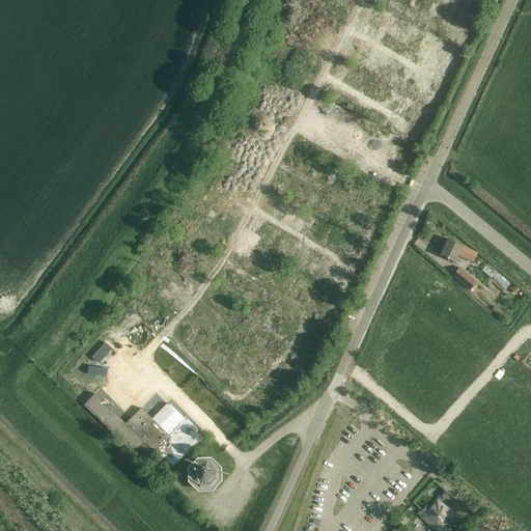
[(431,12),(436,0),(429,0),(426,10),(431,12)]
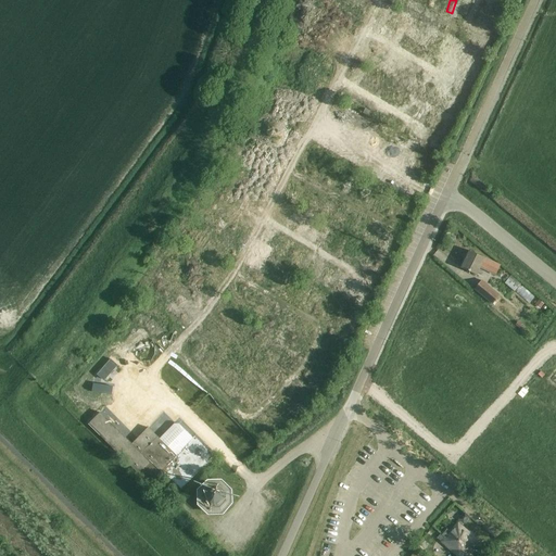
[(464,0),(460,9),(457,16),(470,22),(477,4),(464,0)]
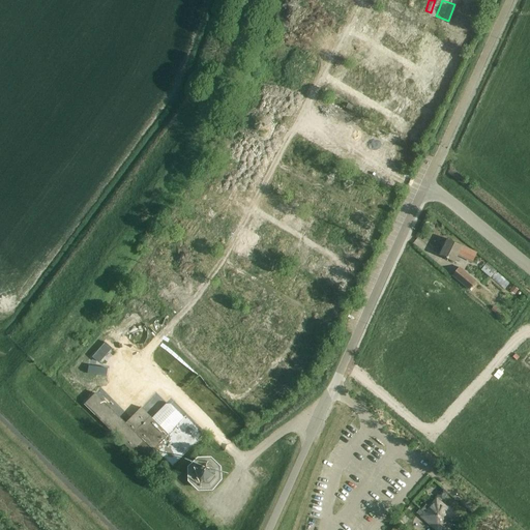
[(348,4),(345,10),(355,16),(357,8),(348,4)]
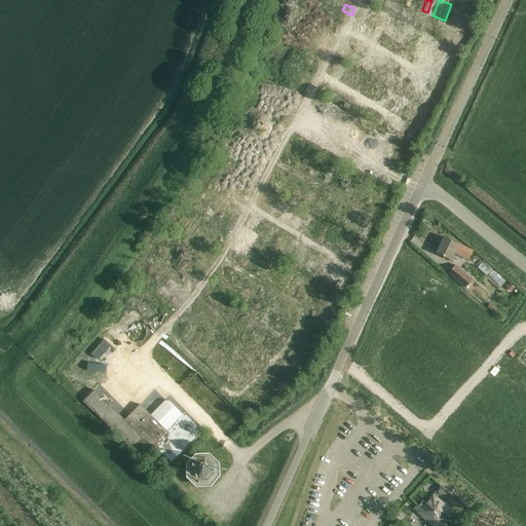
[(379,6),(370,22),(380,27),(388,11),(379,6)]
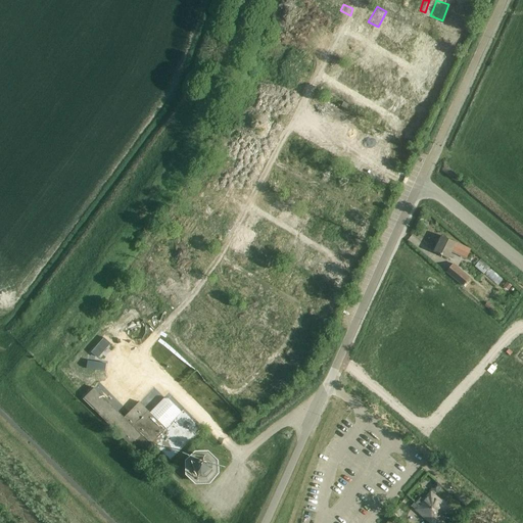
[(402,33),(410,21),(395,12),(388,24),(402,33)]
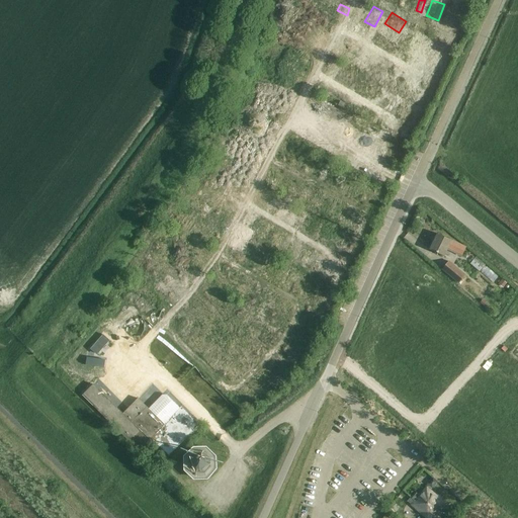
[(321,17),(321,32),(327,32),(327,23),(332,23),(332,17),(321,17)]
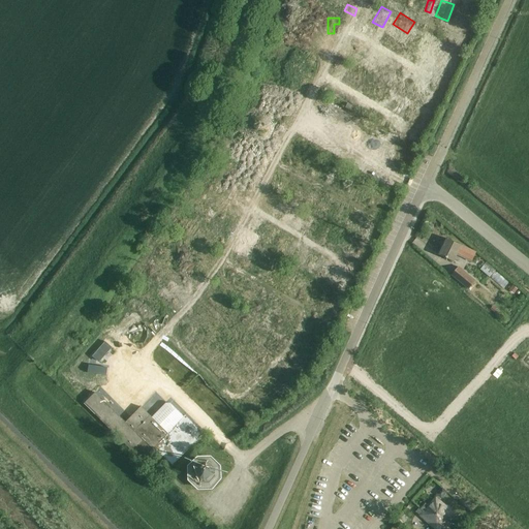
[(427,27),(416,49),(424,52),(434,30),(427,27)]
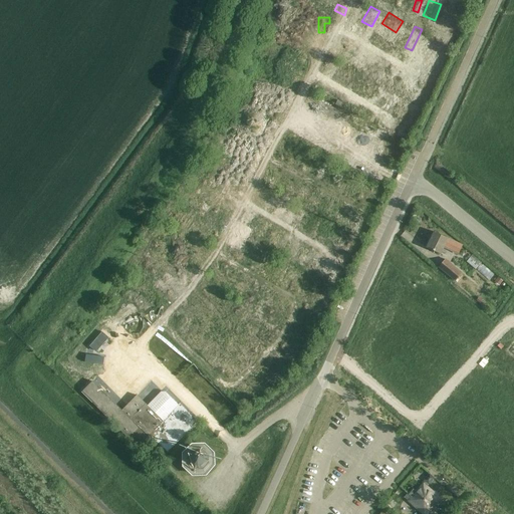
[(432,34),(430,39),(438,43),(440,38),(432,34)]
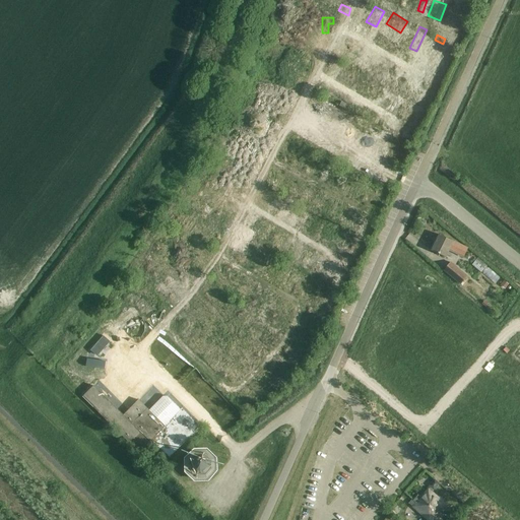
[(347,37),(346,44),(355,46),(356,39),(347,37)]
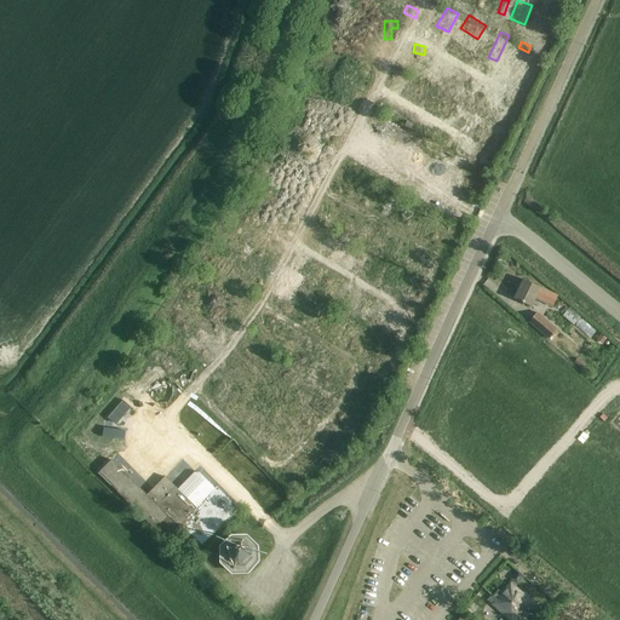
[(315,51),(308,69),(327,76),(329,69),(319,65),(323,55),(315,51)]
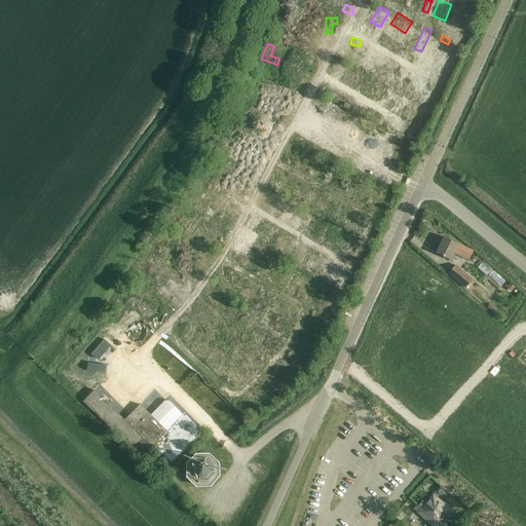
[(323,57),(324,52),(314,48),(312,52),(323,57)]
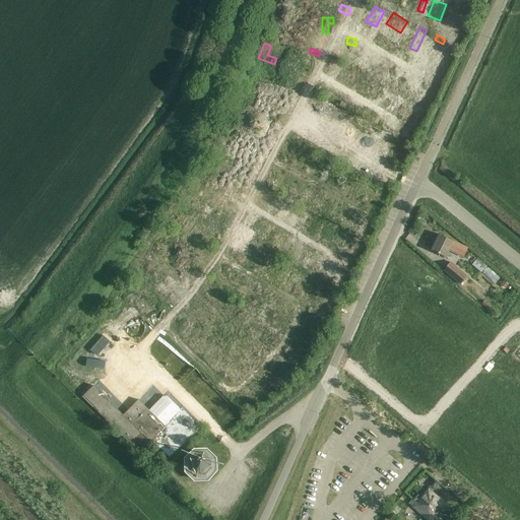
[(431,52),(425,60),(431,64),(436,56),(431,52)]
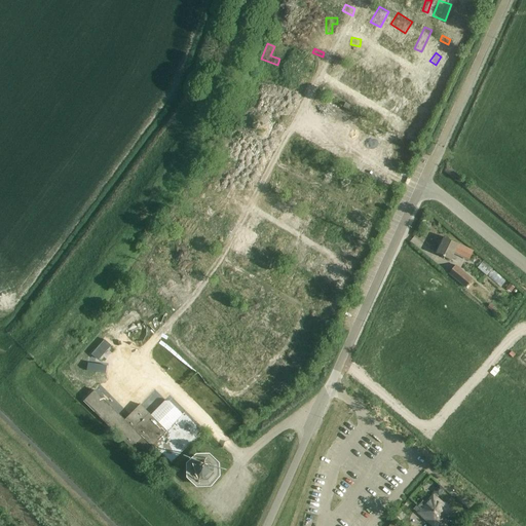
[(348,75),(352,68),(341,61),(337,69),(348,75)]
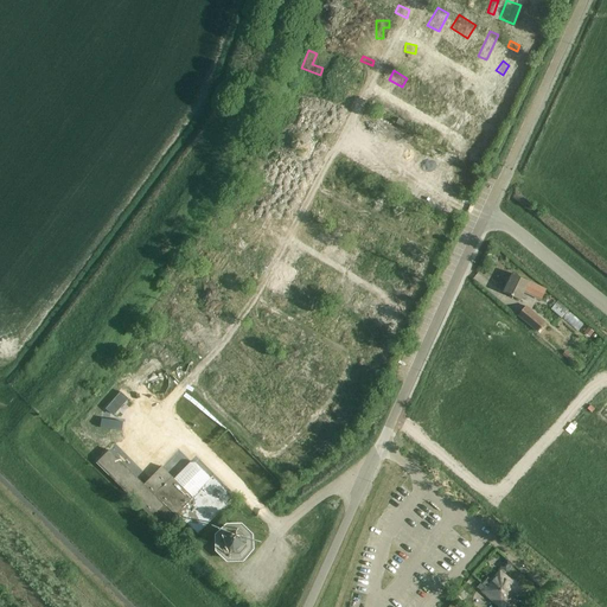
[(423,97),(432,83),(427,80),(419,95),(423,97)]
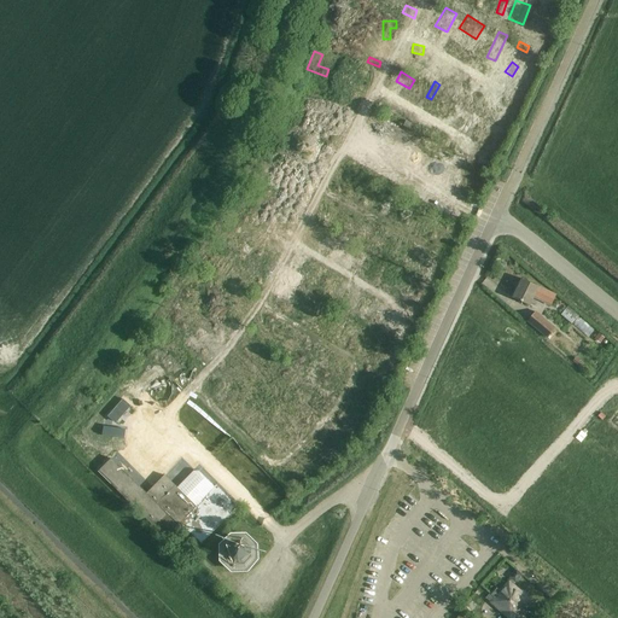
[(445,99),(452,87),(444,83),(438,95),(445,99)]
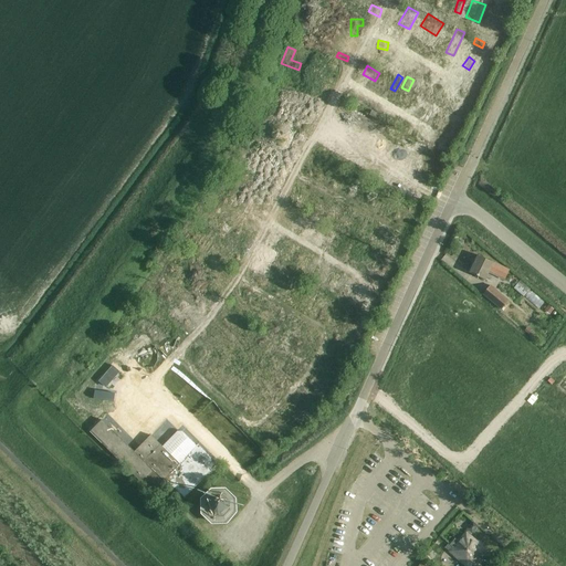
[(469,96),(474,84),(465,79),(459,92),(469,96)]
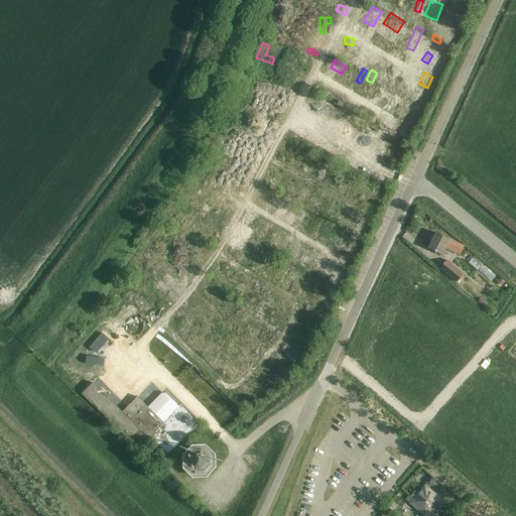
[(286,94),(292,77),(286,75),(280,92),(286,94)]
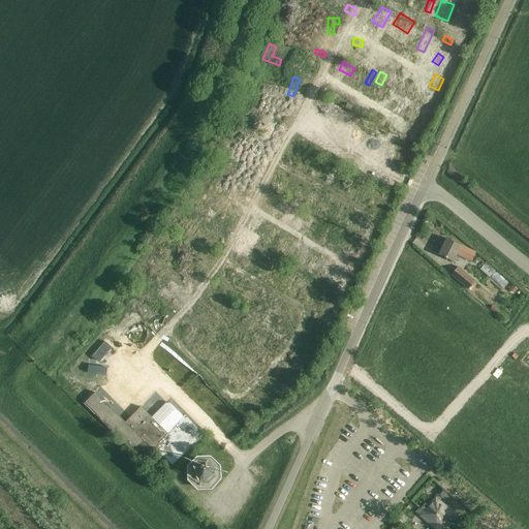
[(387,99),(400,103),(405,86),(394,83),(387,99)]
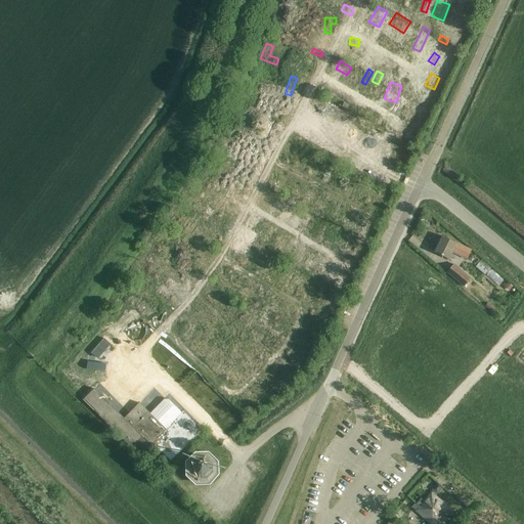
[(301,86),(295,84),(292,94),(298,96),(301,86)]
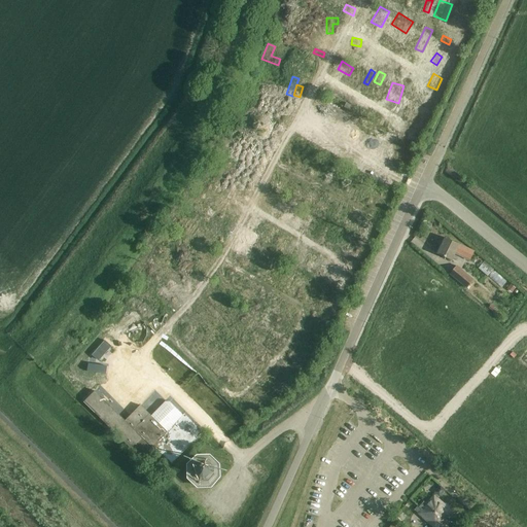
[(446,100),(451,88),(445,84),(440,97),(446,100)]
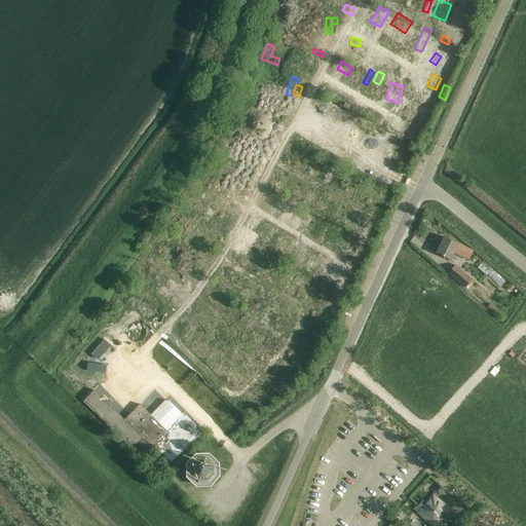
[(344,112),(347,102),(324,96),(322,105),(344,112)]
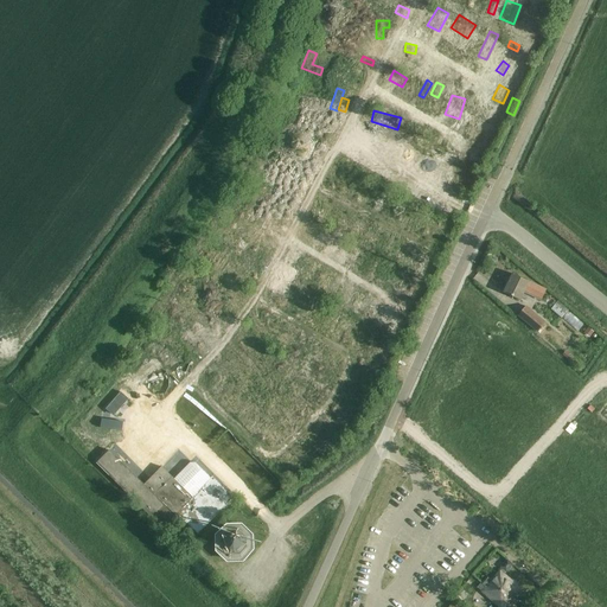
[(327,120),(324,127),(344,136),(346,131),(327,120)]
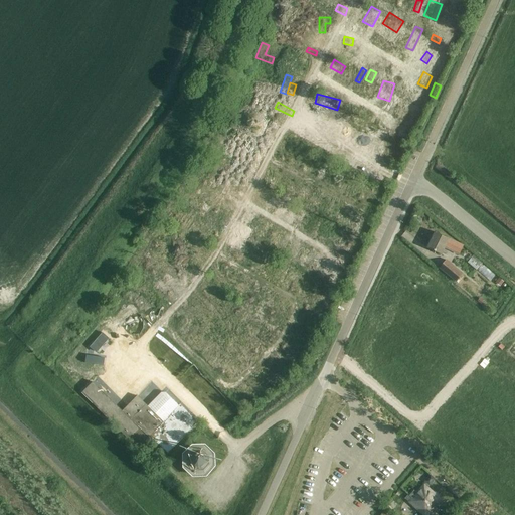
[(327,117),(334,120),(337,112),(330,110),(327,117)]
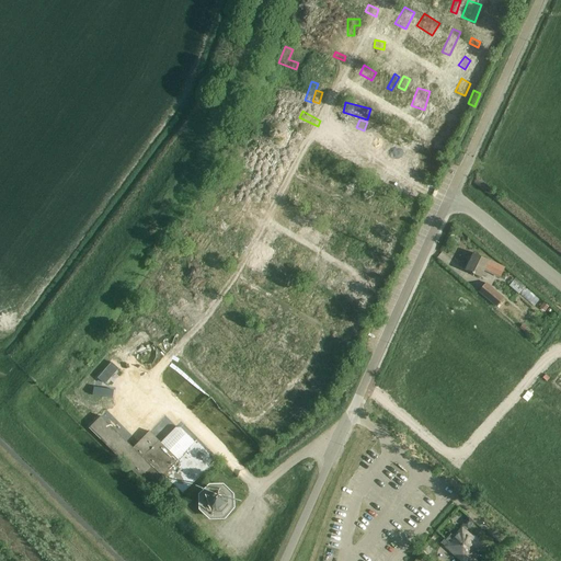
[(339,140),(342,135),(331,128),(325,139),(347,151),(351,146),(339,140)]
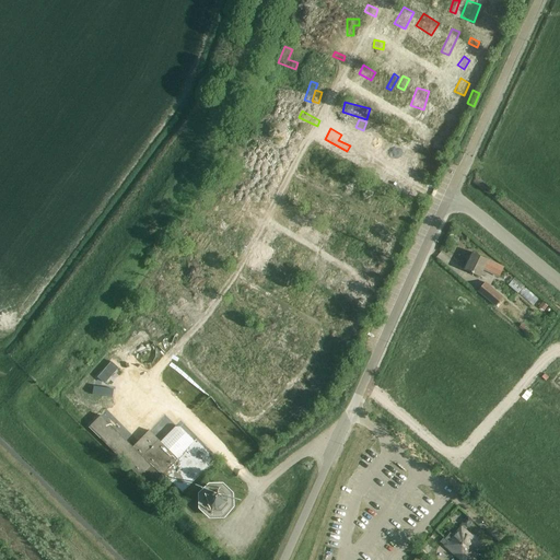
[(430,141),(420,156),(427,160),(435,144),(430,141)]
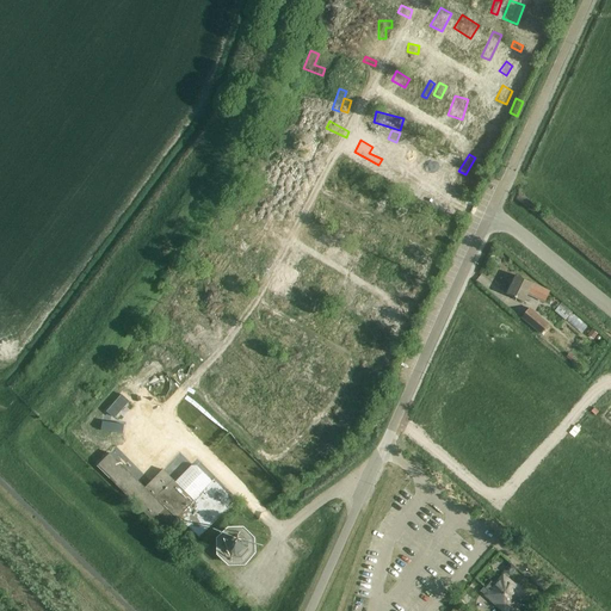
[(359,181),(362,176),(351,171),(349,178),(359,181)]
